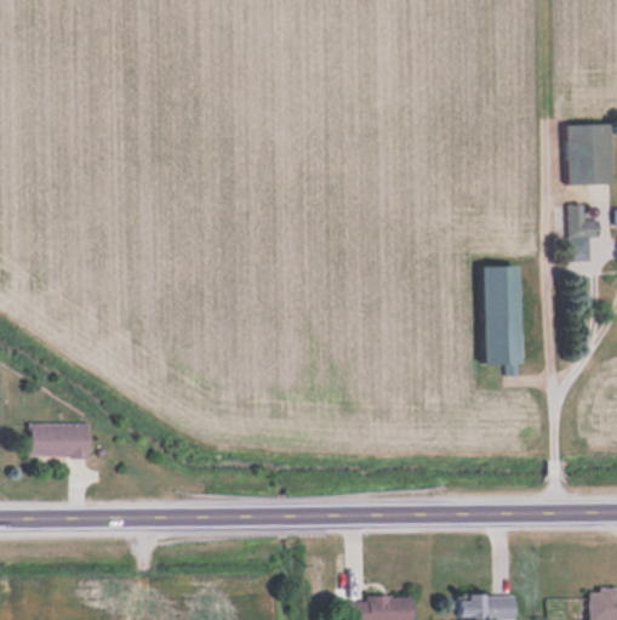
[(613,183),(612,137),(605,137),(605,126),(569,126),(570,185),(613,183)]
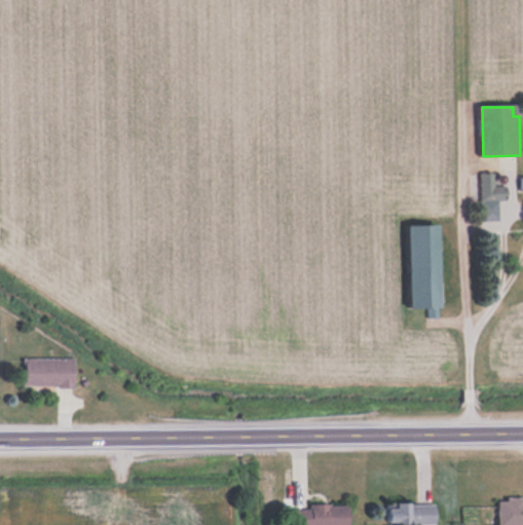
[(482,221),(501,221),(501,200),(510,200),(510,185),(496,185),(496,174),(482,174),(482,221)]
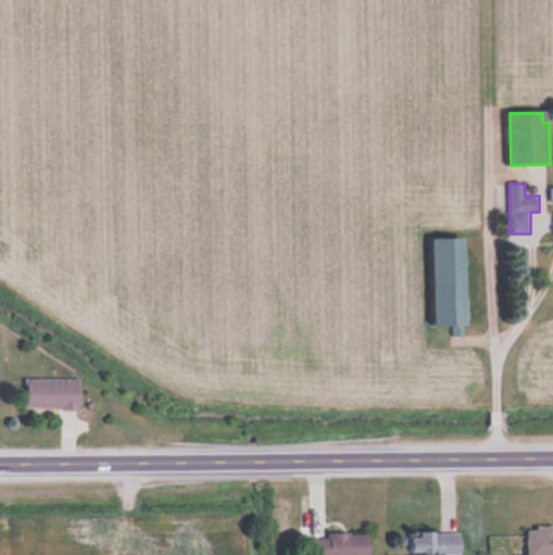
[(467,238),(435,239),(436,327),(468,327),(467,238)]
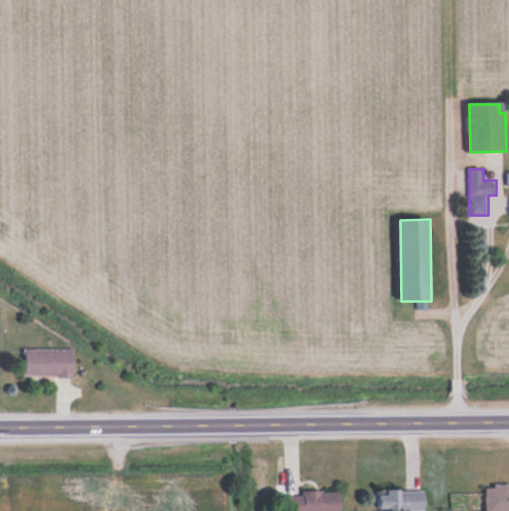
[(74,375),(74,349),(25,349),(25,375),(74,375)]
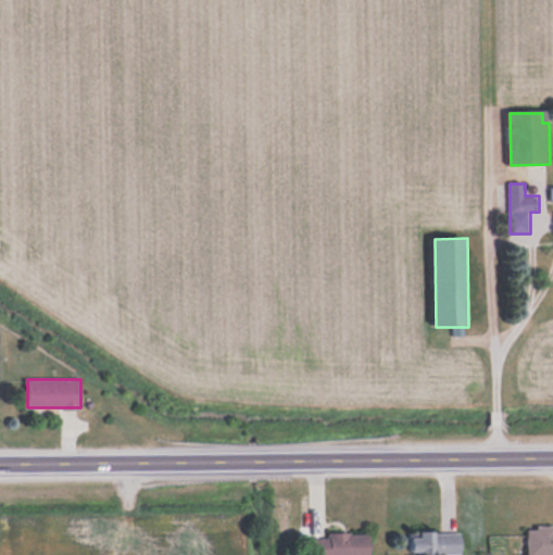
[(552,554),(552,527),(527,527),(527,554),(552,554)]
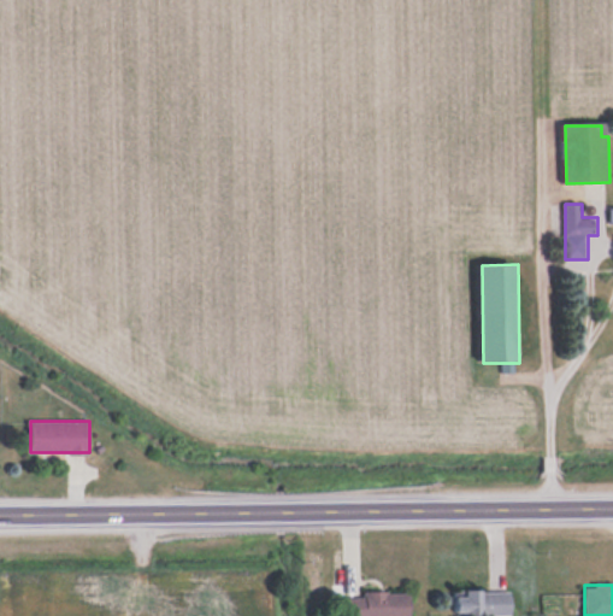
[(513,615),(513,590),(455,591),(455,615),(513,615)]
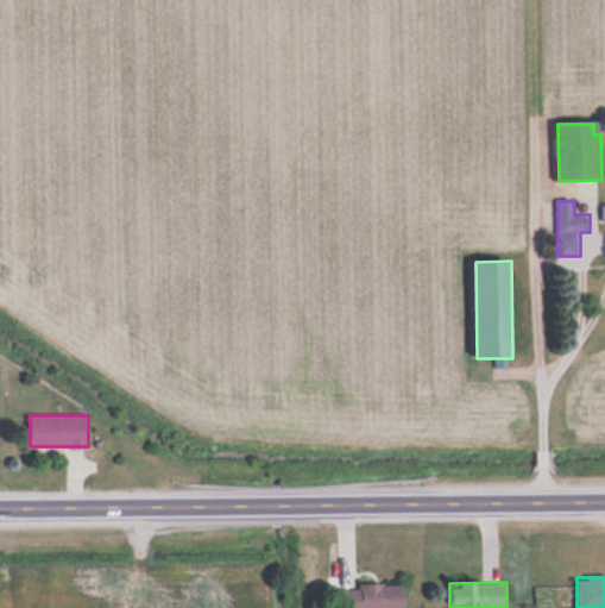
[(341,585),(340,607),(405,607),(405,585),(341,585)]
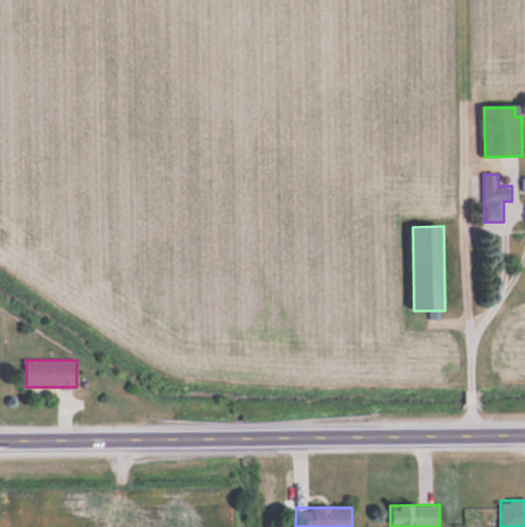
All buildings are outlined.
